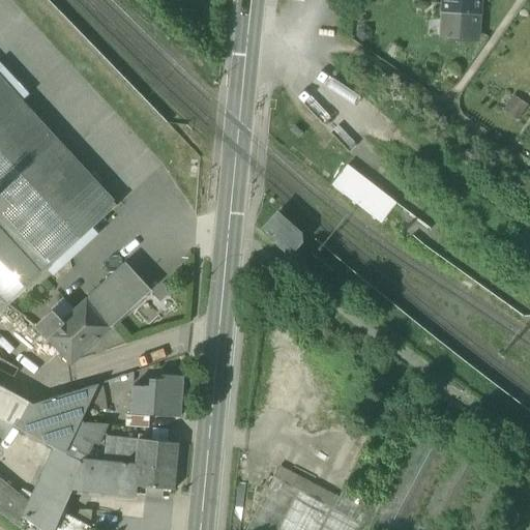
[(443,0),(443,13),(478,17),(479,0),(443,0)]
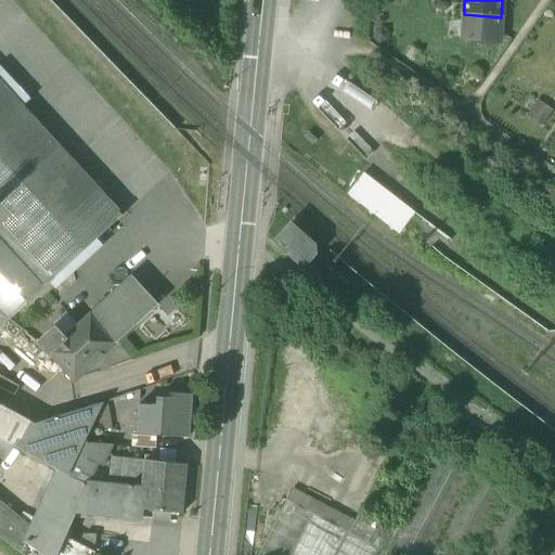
[(500,41),(501,17),(464,14),(462,38),(500,41)]
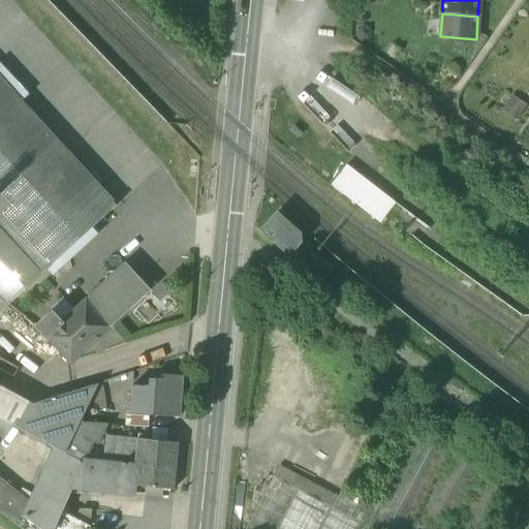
[(372,31),(366,24),(358,27),(355,36),(361,42),(370,40),(372,31)]
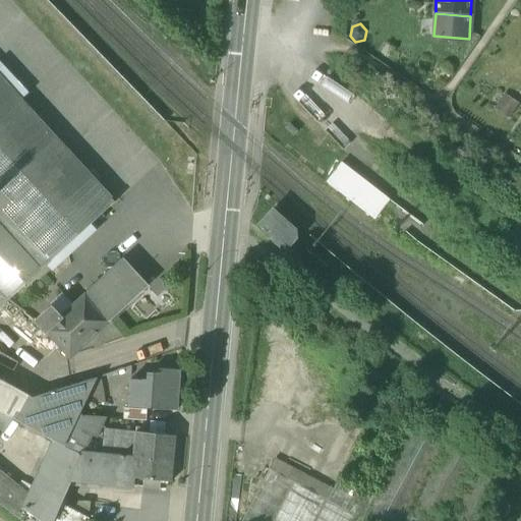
[(0,60),(0,77),(21,101),(30,93),(0,60)]
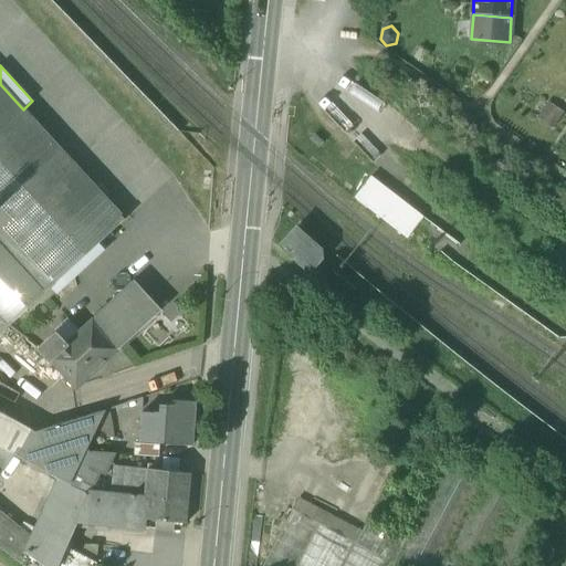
[(0,238),(48,290),(50,287),(98,243),(124,220),(23,109),(0,84),(0,238)]
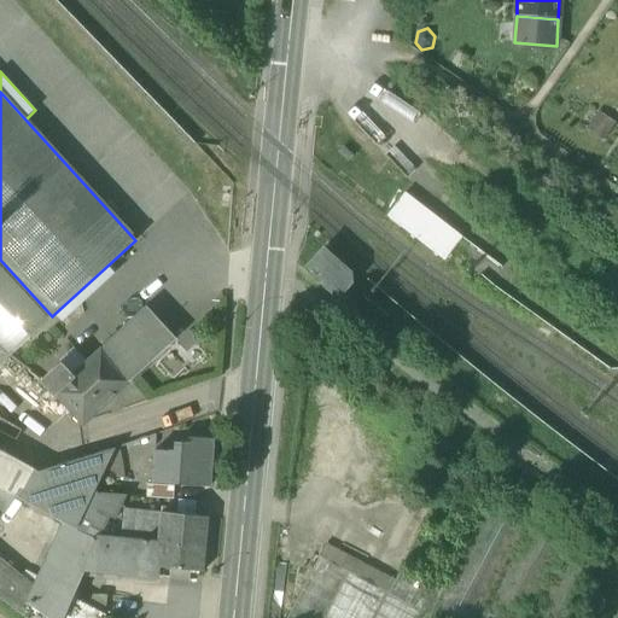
[(338,152),(349,162),(354,156),(344,146),(338,152)]
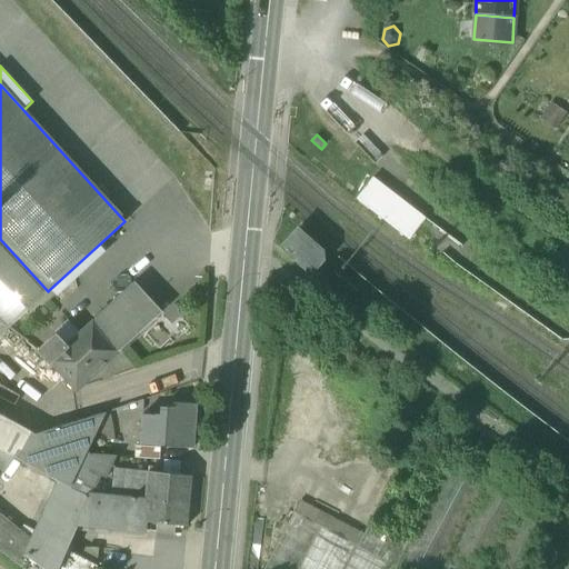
[(357,199),(409,240),(426,219),(373,178),(357,199)]
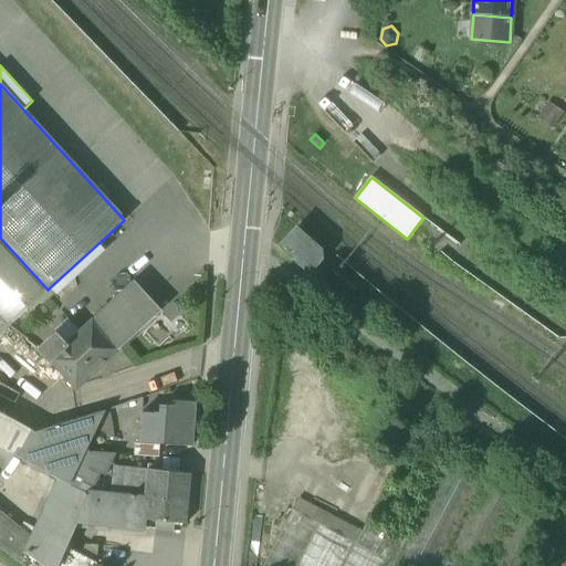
[(295,259),(308,270),(320,258),(318,251),(302,236),(301,234),(293,234),(285,243),(299,255),(295,259)]
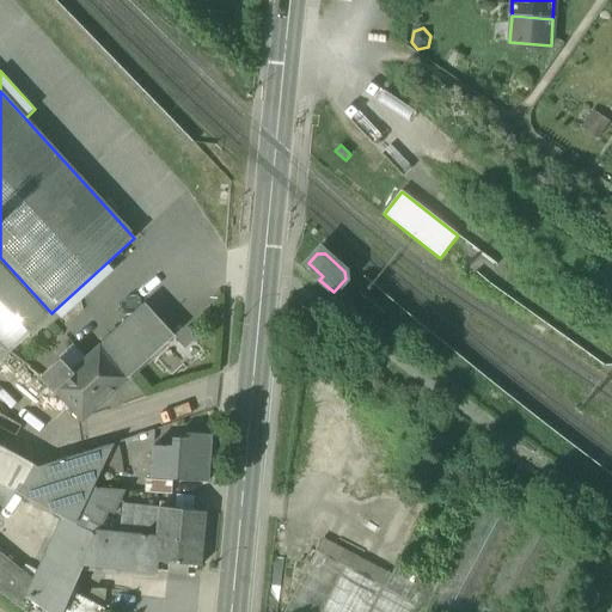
[(51,313),(0,257),(0,343),(8,353),(51,313)]
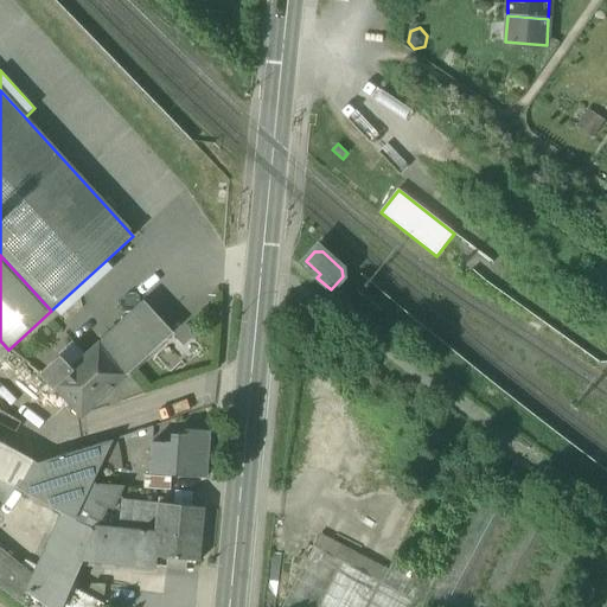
[(106,261),(53,308),(61,317),(113,268),(106,261)]
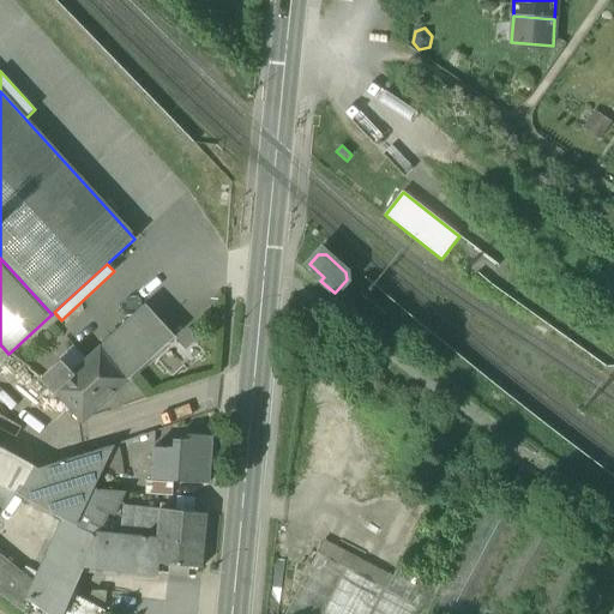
[(56,391),(84,421),(175,337),(146,306),(88,360),(73,373),(61,361),(41,379),(54,393),(56,391)]
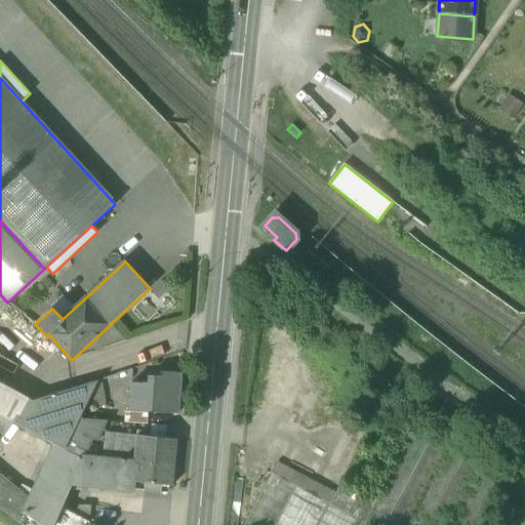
[(161,280),(151,290),(159,299),(169,289),(161,280)]
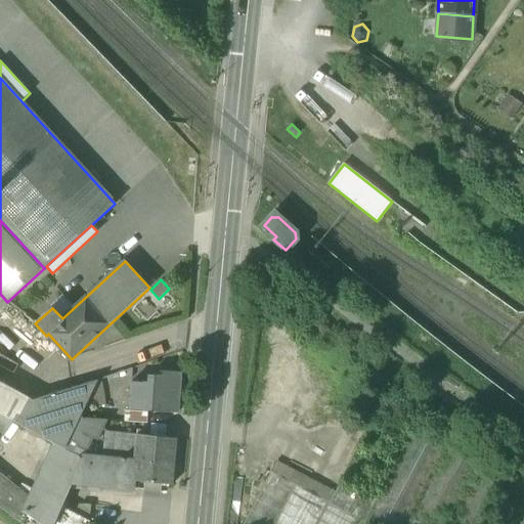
[(50,305),(52,308),(62,318),(75,307),(62,294),(50,305)]
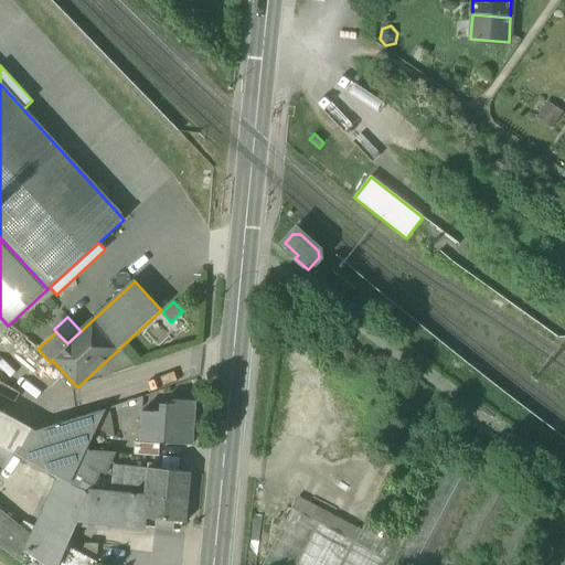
[(140,441),(193,445),(195,402),(173,401),(173,405),(161,405),(161,413),(142,412),(140,441)]
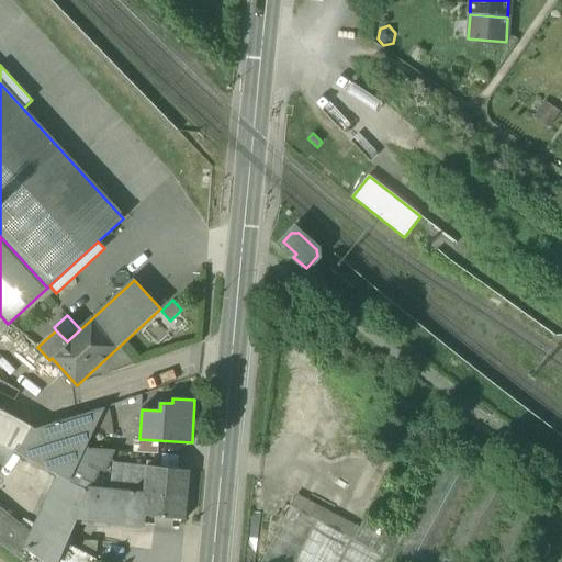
[(0,444),(13,451),(52,472),(53,471),(70,480),(103,409),(102,409),(74,420),(36,435),(0,414),(0,444)]
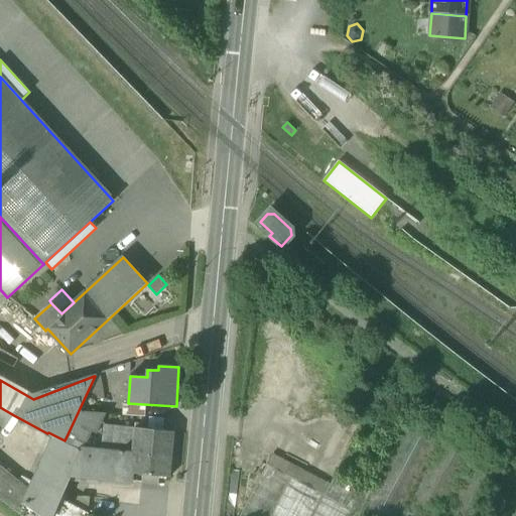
[(122,415),(146,416),(146,406),(122,404),(122,415)]
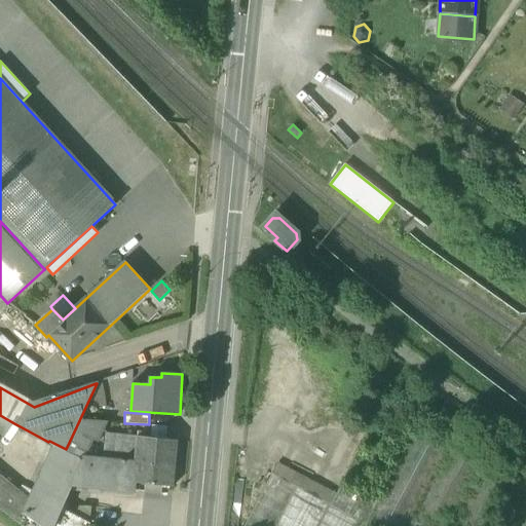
[(0,438),(12,422),(0,415),(0,438)]
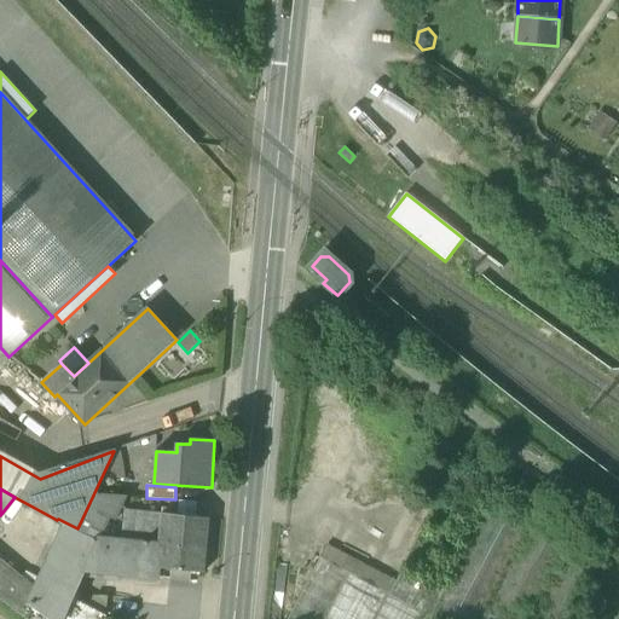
[(77,532),(103,534),(120,496),(96,495),(77,532)]
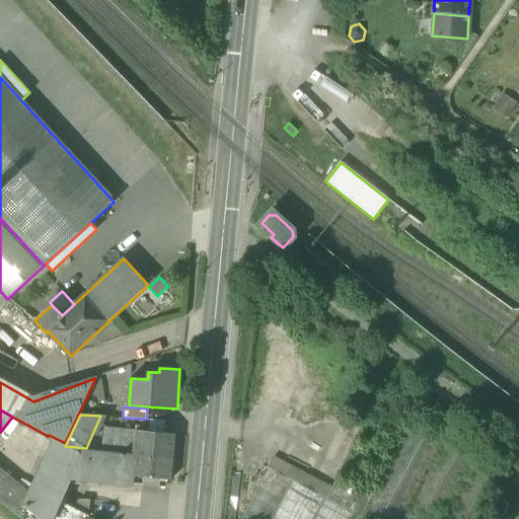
[(149,419),(149,432),(165,433),(165,420),(149,419)]
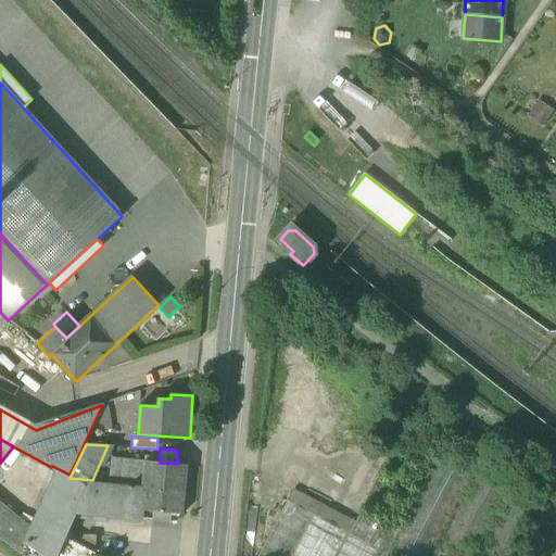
[(110,482),(143,485),(147,460),(113,457),(110,482)]
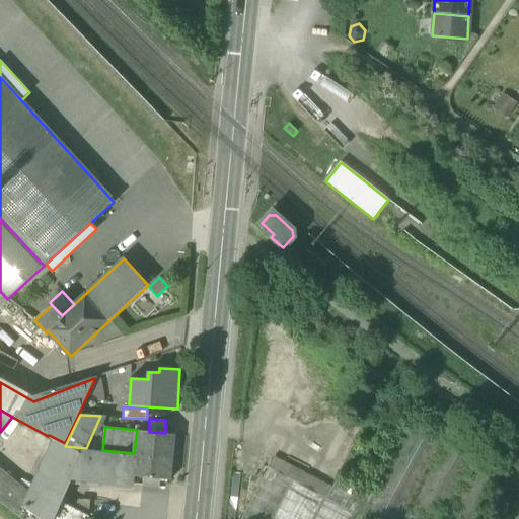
[(24,508),(41,518),(55,518),(62,503),(73,480),(133,486),(134,475),(171,479),(175,434),(165,433),(149,432),(137,430),(134,453),(102,450),(86,448),(65,446),(54,440),(29,494),(23,507),(24,508)]
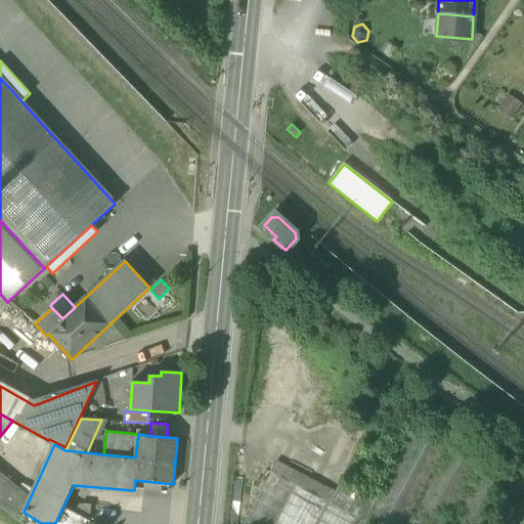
[(330,504),(336,491),(276,461),(270,472),(295,485),(329,503),(330,504)]
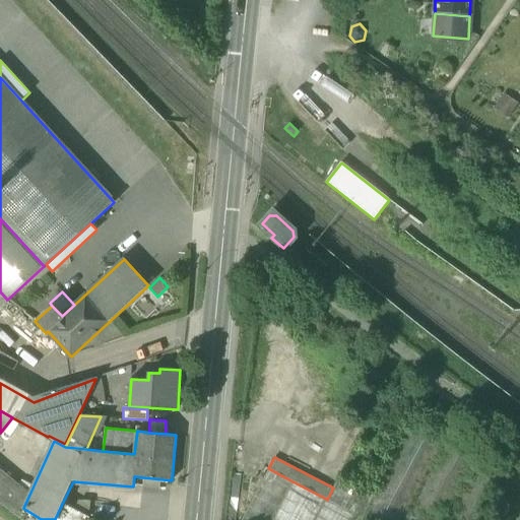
[(396,519),(367,504),(360,516),(327,500),(326,499),(293,481),(268,468),(241,519),(396,519)]
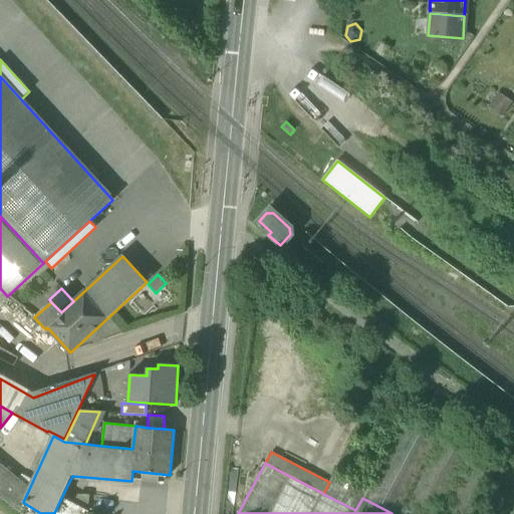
[(0,497),(19,513),(24,503),(23,502),(29,489),(0,466),(0,497)]
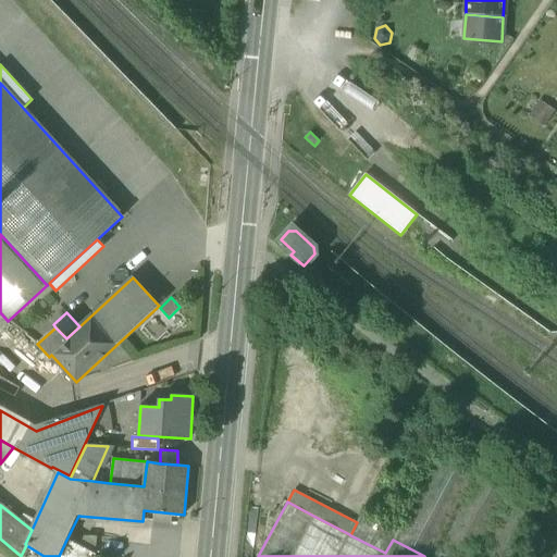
[(393,540),(424,556),(446,556),(434,551),(399,531),(362,511),(357,522),(350,535),(385,553),(393,540)]
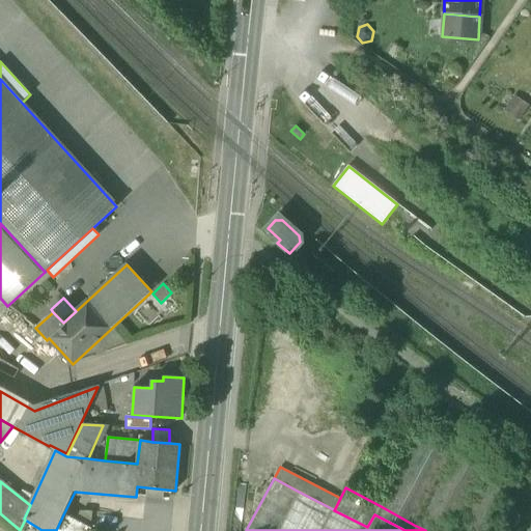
[(90,530),(91,527),(63,514),(56,530),(42,530),(25,520),(20,530),(22,530),(90,530)]
